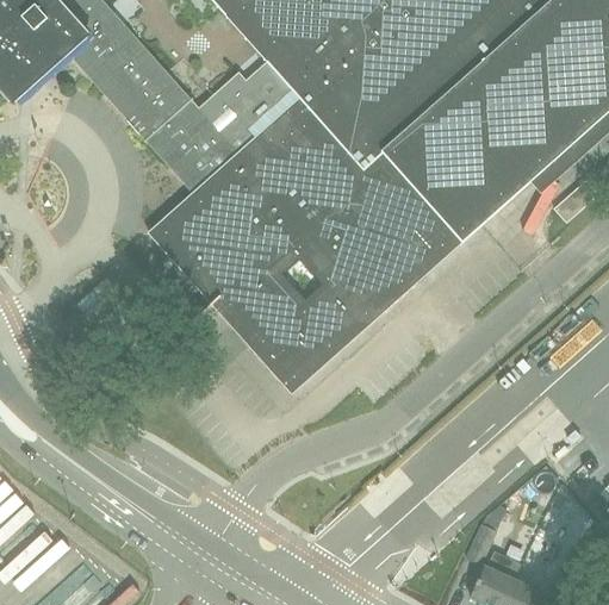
[(213,0),(219,7),(269,64),(249,82),(238,72),(203,103),(199,106),(191,97),(123,22),(104,0),(0,0),(0,82),(13,98),(19,93),(24,87),(42,72),(67,50),(89,76),(91,75),(94,72),(101,80),(97,85),(192,191),(147,231),(159,243),(211,303),(291,392),(480,224),(483,222),(534,175),(608,108),(608,0),(213,0)]
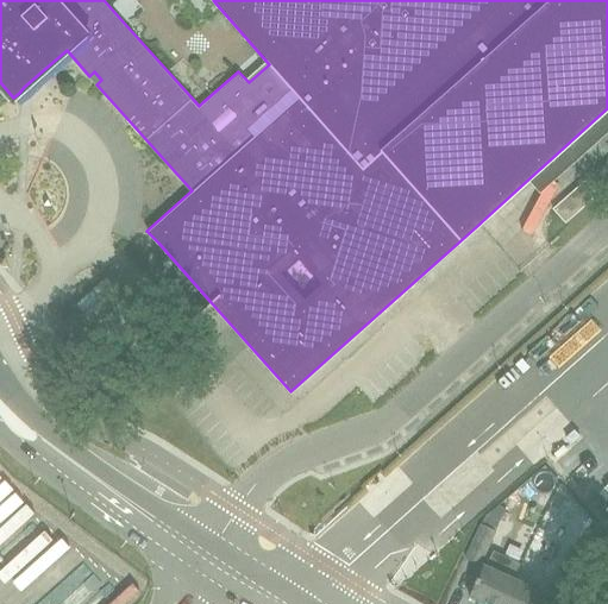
[(566,221),(566,220),(599,192),(585,177),(553,207),(566,221)]
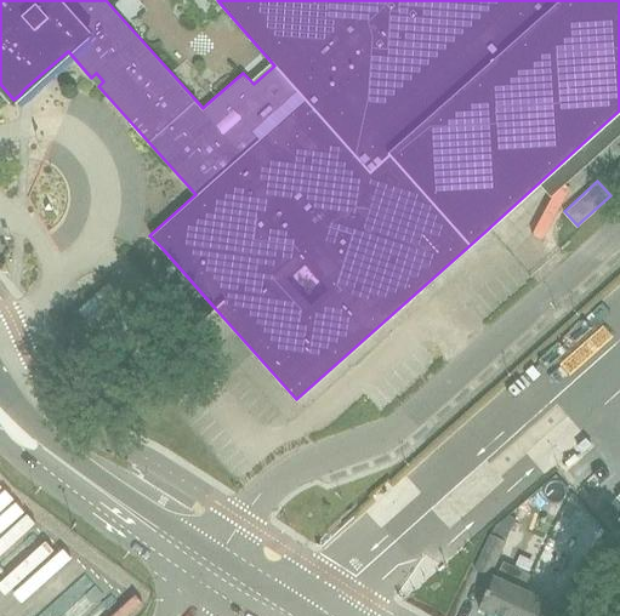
[(108,277),(77,303),(107,341),(140,313),(108,277)]
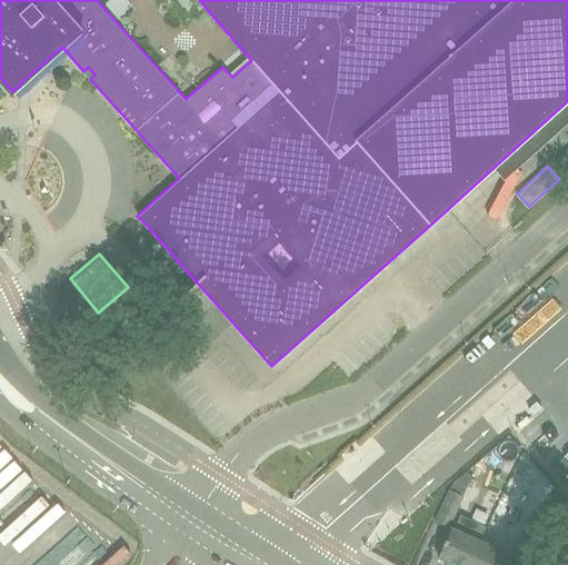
[(448,488),(435,519),(447,525),(461,494),(448,488)]
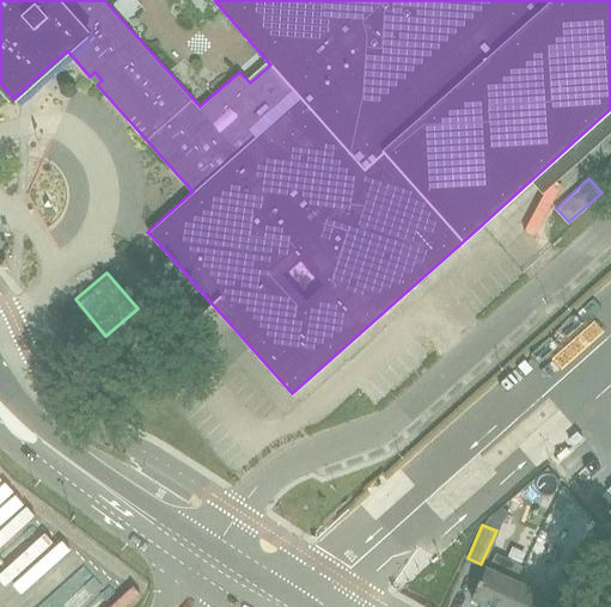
[(562,601),(578,568),(562,562),(547,594),(562,601)]
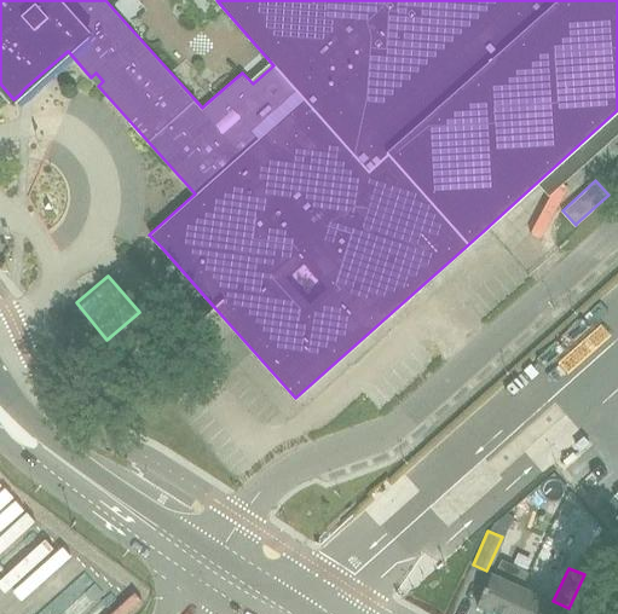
[(477,604),(497,613),(507,613),(521,585),(492,572),(477,604)]
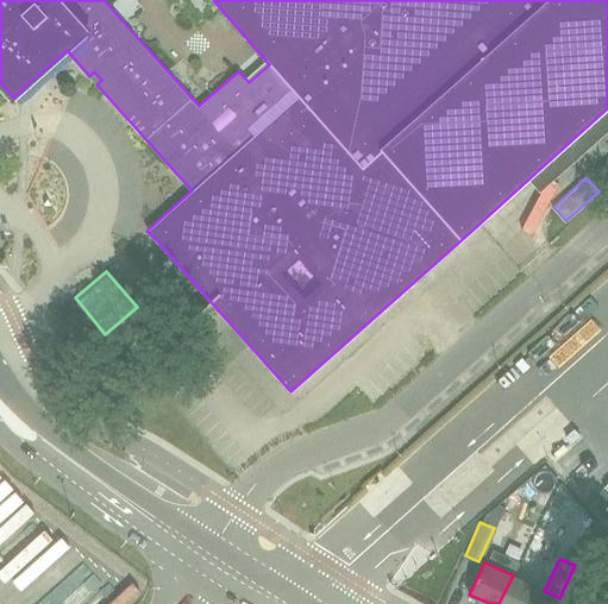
[(513,576),(499,603),(533,603),(541,589),(513,576)]
